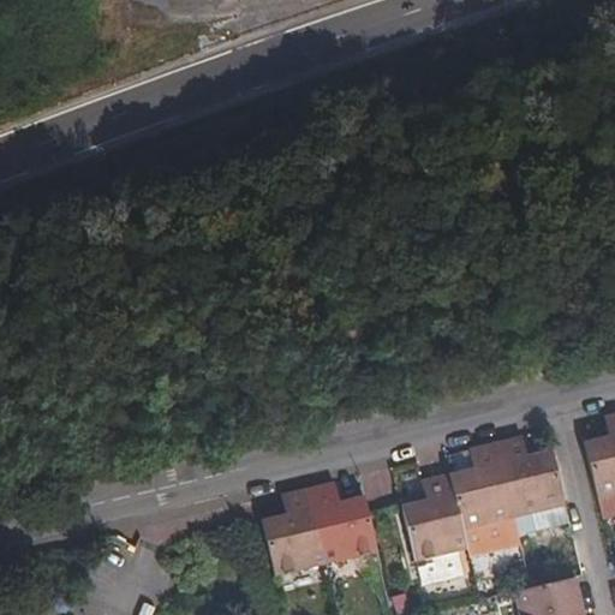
[(614,413),(605,417),(610,436),(585,442),(598,499),(614,494),(614,413)]
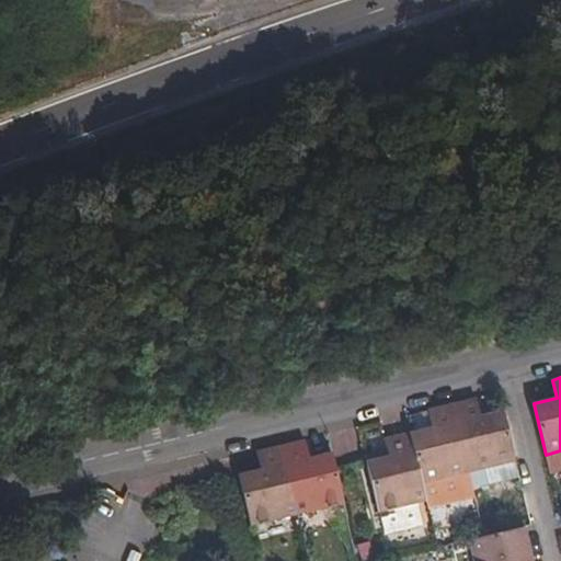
[(477,398),(453,403),(468,472),(485,469),(515,461),(503,410),(481,415),(477,398)]
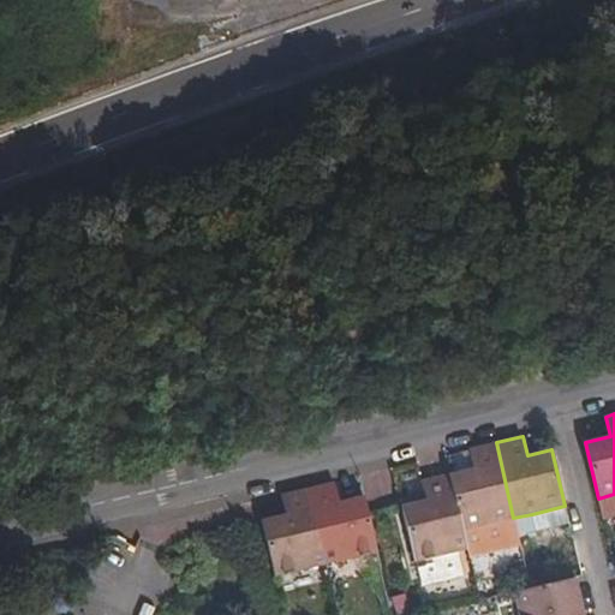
[(496,442),(470,448),(475,467),(449,473),(464,530),(513,518),(496,442)]
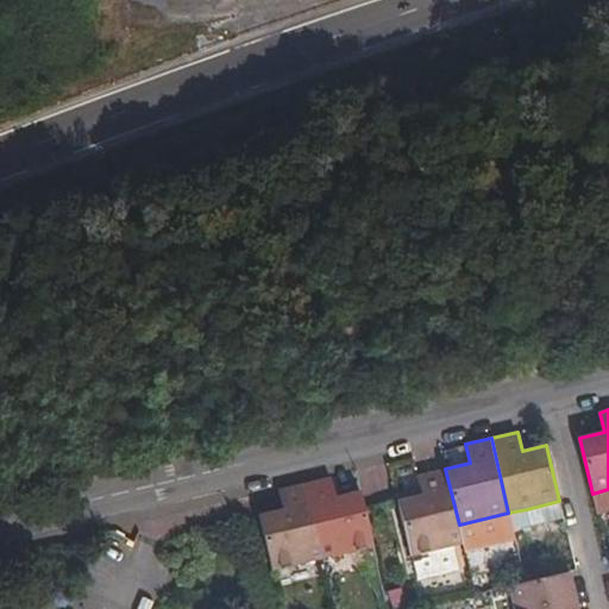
[(424,495),(399,501),(412,556),(413,556),(456,546),(463,544),(459,525),(445,469),(419,476),(424,495)]
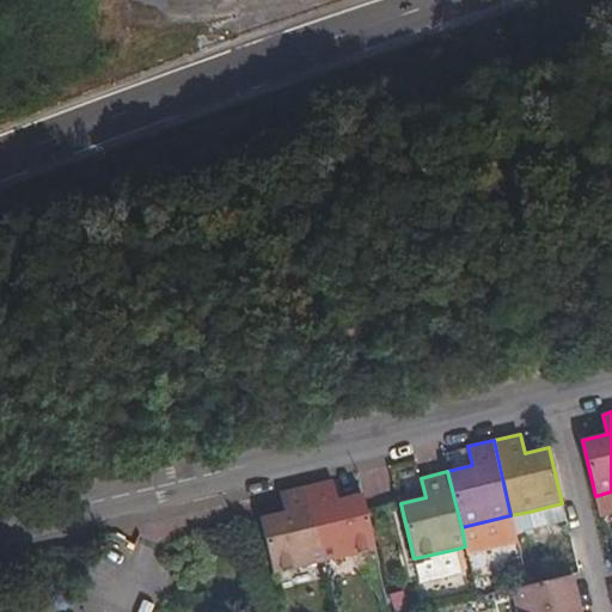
[(332,478),(306,485),(324,561),(377,548),(367,510),(362,493),(337,499),(332,478)]
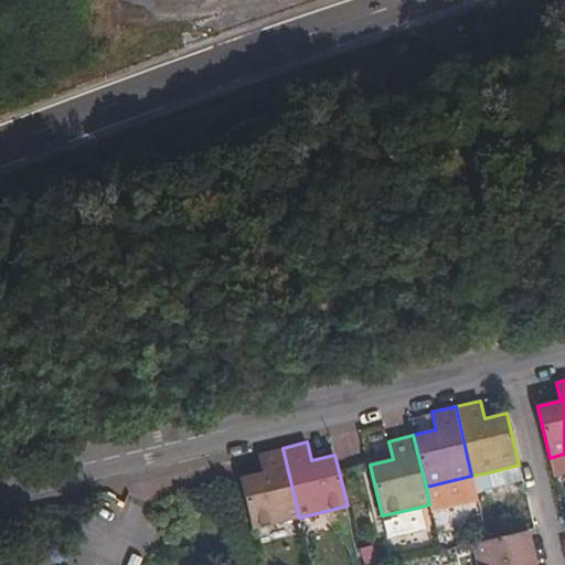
[(263,472),(241,478),(253,529),(299,518),(283,448),(258,454),(263,472)]
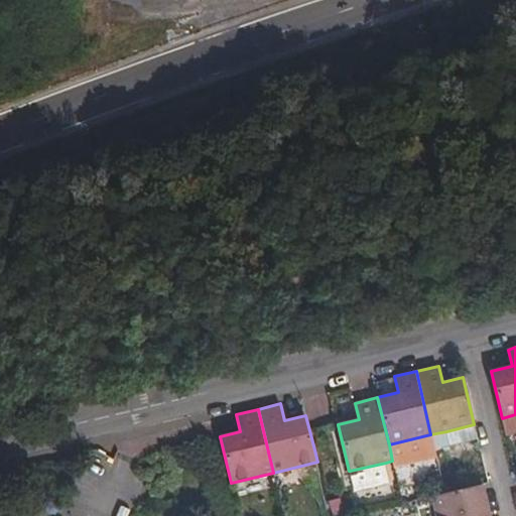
[(477,437),(474,424),(446,431),(449,444),(477,437)]
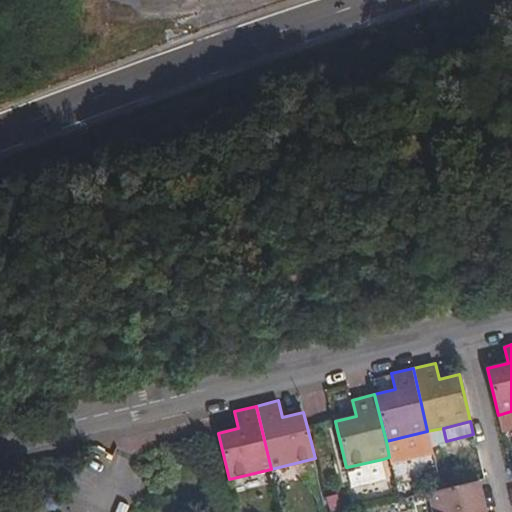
[(383,459),(347,467),(352,488),(387,479),(383,459)]
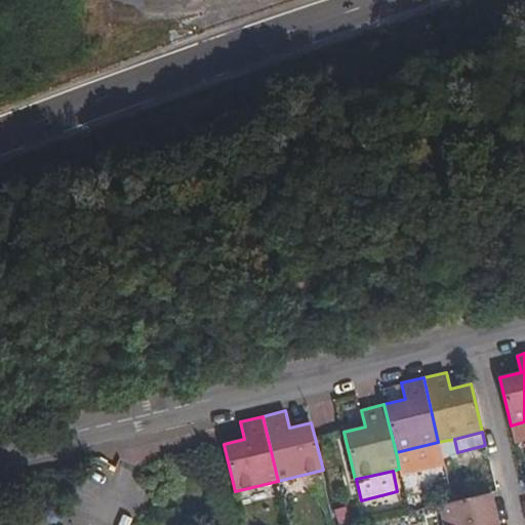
[(440,505),(444,524),(497,524),(490,492),(452,501),(440,505)]
